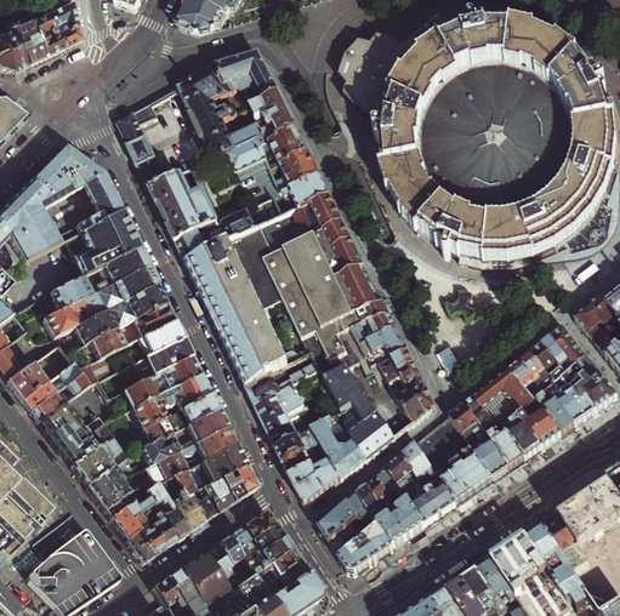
[(57,0),(44,7),(47,15),(60,36),(79,28),(75,13),(72,0),(57,0)]
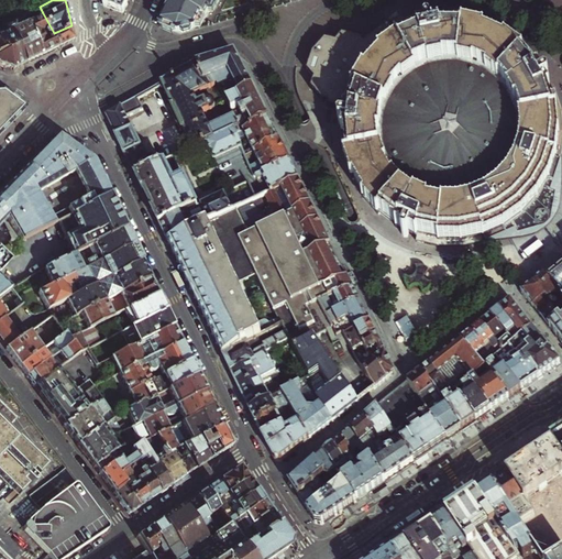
[(105,0),(105,2),(124,10),(128,2),(129,0),(105,0)]
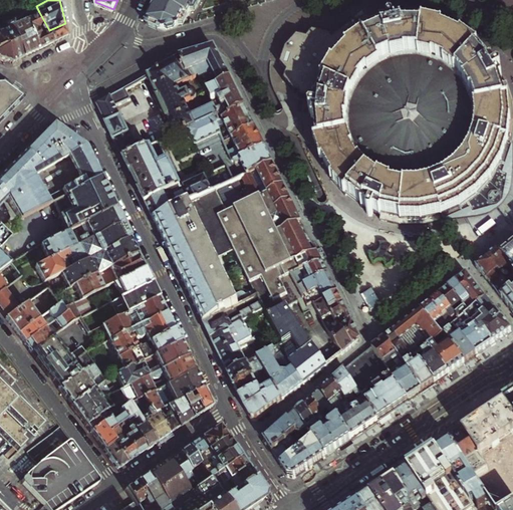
[(156,0),(146,21),(148,22),(149,25),(159,29),(162,27),(164,28),(166,27),(169,29),(176,27),(177,24),(179,24),(180,23),(185,22),(192,8),(196,8),(200,0),(156,0)]
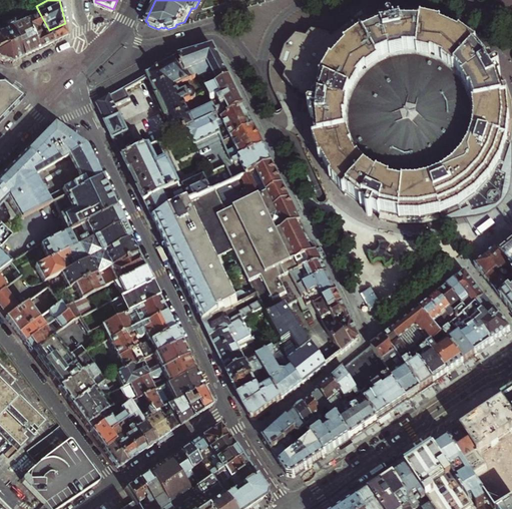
[(49,30),(39,12),(24,20),(38,47),(45,44),(50,42),(54,40),(49,30)]
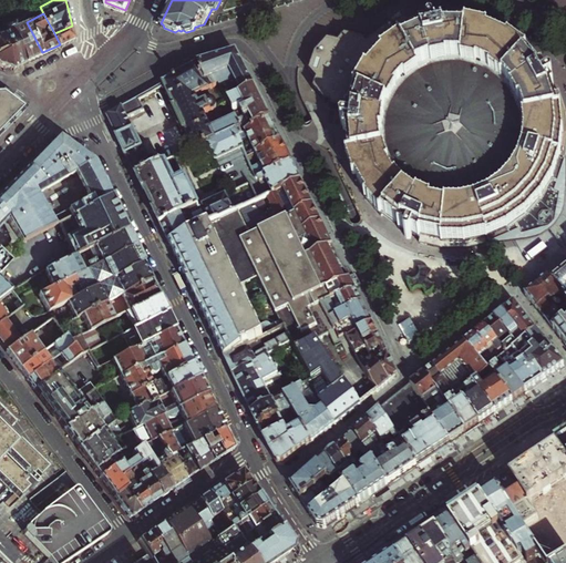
[(23,14),(8,23),(27,61),(35,57),(42,52),(27,22),(23,14)]
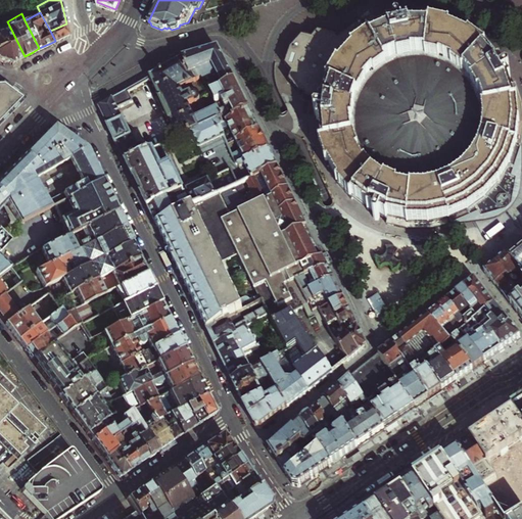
[(387,27),(377,32),(371,36),(370,34),(361,20),(341,36),(317,30),(312,37),(309,35),(305,33),(289,45),(284,62),(290,69),(288,79),(303,97),(313,98),(321,100),(321,107),(318,106),(315,110),(318,113),(320,113),(320,121),(321,122),(322,131),(323,140),(321,141),(327,161),(329,160),(333,168),(338,178),(337,179),(351,195),(353,193),(360,199),(369,206),(368,207),(375,210),(374,214),(376,216),(379,216),(381,213),(387,216),(385,220),(387,221),(406,226),(430,225),(434,224),(448,221),(448,216),(468,208),(488,185),(511,160),(517,141),(521,141),(521,98),(518,90),(515,79),(512,81),(508,75),(511,73),(510,68),(508,67),(505,68),(502,64),(500,61),(499,62),(485,48),(486,46),(482,43),(469,34),(468,36),(460,33),(448,28),(448,27),(435,22),(429,21),(429,24),(410,24),(409,21),(401,22),(401,20),(399,18),(397,18),(395,20),(395,24),(388,25),(387,26),(387,27)]
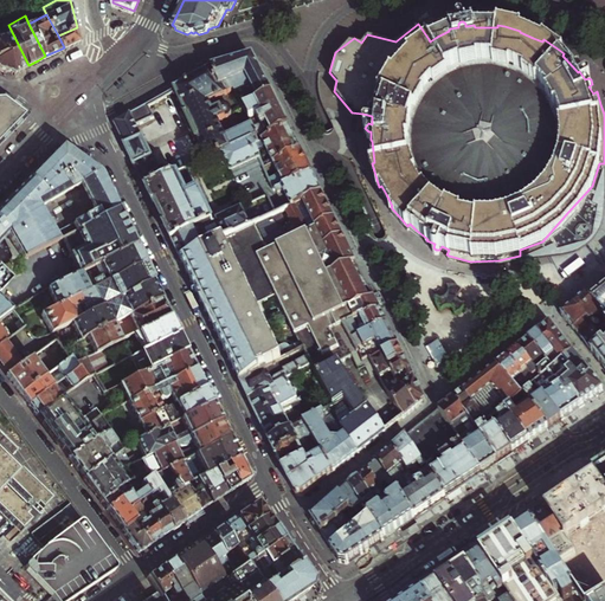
[(8,25),(0,28),(0,39),(7,55),(14,71),(23,68),(29,65),(8,25)]
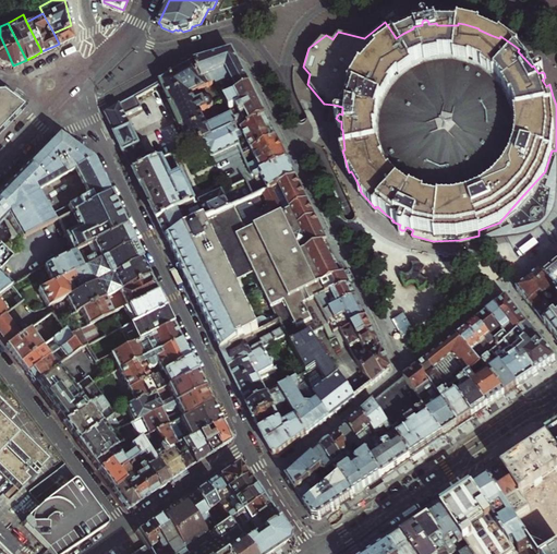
[(73,37),(71,25),(53,33),(59,44),(68,39),(73,37)]
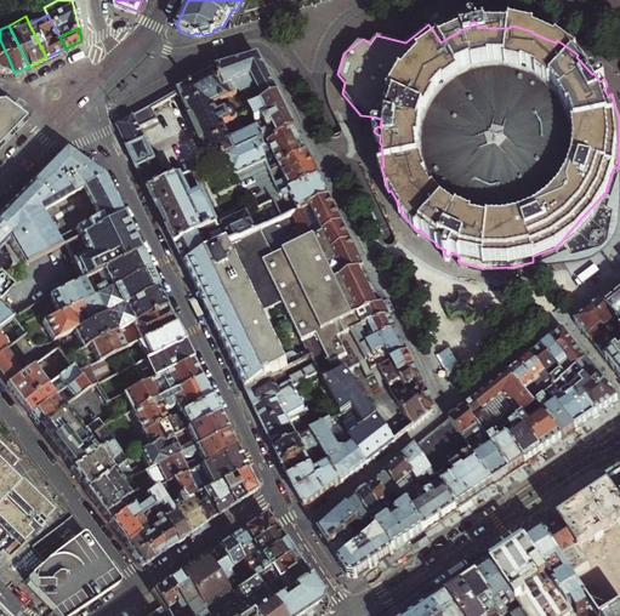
[(15,73),(7,56),(0,40),(0,68),(3,69),(15,73)]
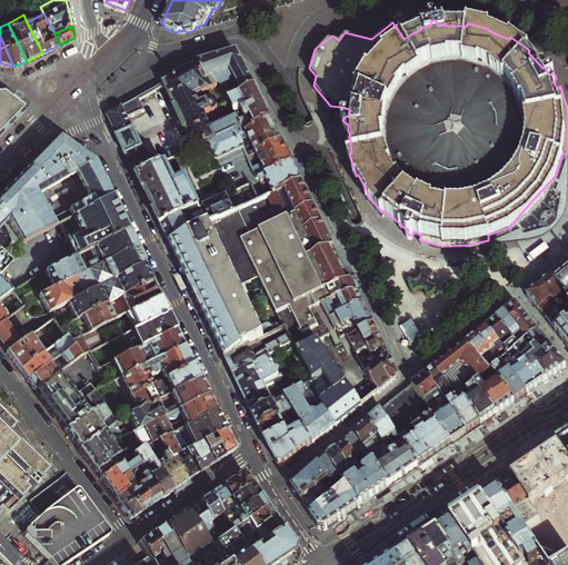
[(216,57),(199,61),(207,79),(211,77),(215,85),(218,87),(222,85),(223,86),(232,81),(238,93),(256,86),(238,50),(216,57)]
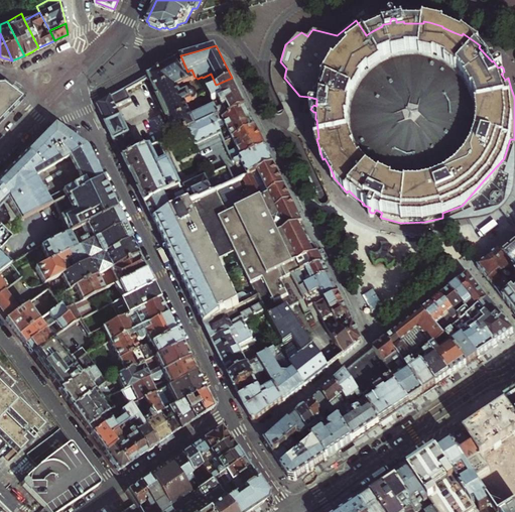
[(212,98),(208,89),(204,80),(200,82),(209,102),(211,101),(213,104),(200,111),(192,97),(195,96),(196,94),(196,92),(195,89),(194,88),(191,87),(189,87),(187,87),(185,81),(195,77),(191,70),(187,72),(180,55),(178,56),(149,73),(158,93),(155,94),(156,97),(160,96),(161,99),(158,100),(159,103),(162,102),(165,107),(162,108),(163,111),(166,110),(168,112),(164,114),(166,117),(169,116),(177,132),(189,127),(219,113),(217,108),(212,98)]
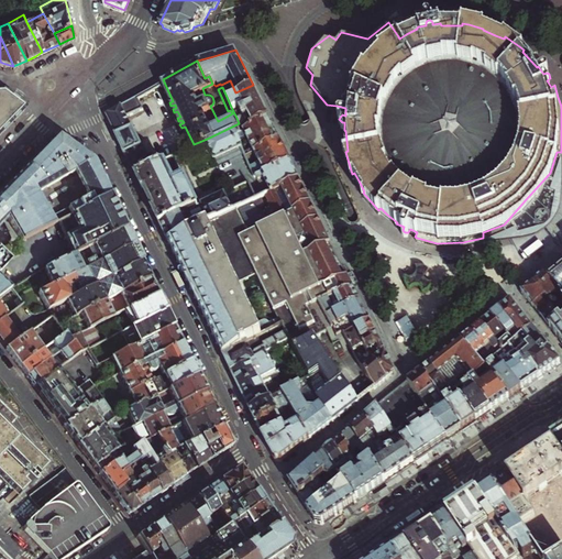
[(240,123),(266,111),(261,100),(253,85),(235,92),(227,97),(231,107),(238,103),(243,114),(237,118),(239,123),(240,123)]
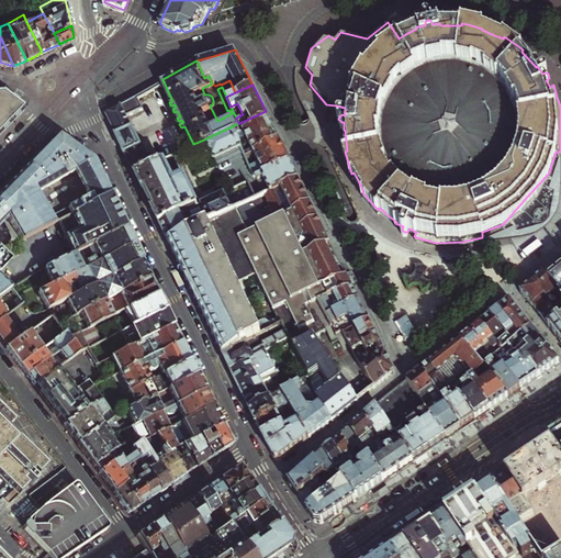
[(0,132),(2,131),(26,107),(15,99),(2,90),(0,89),(0,132)]
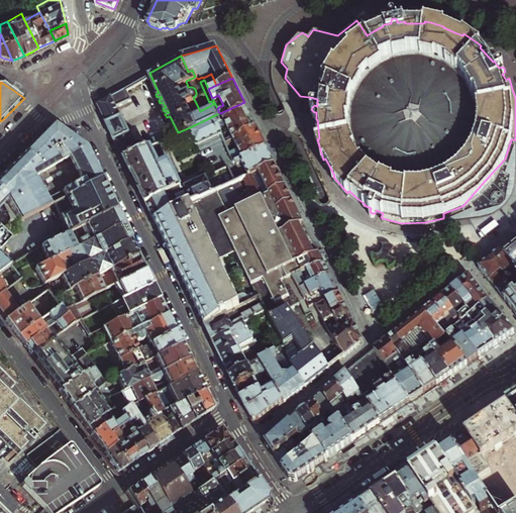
[(125,158),(140,150),(131,131),(132,130),(121,107),(120,108),(115,98),(130,90),(127,85),(99,101),(99,103),(107,120),(106,121),(113,134),(115,139),(116,138),(125,158)]
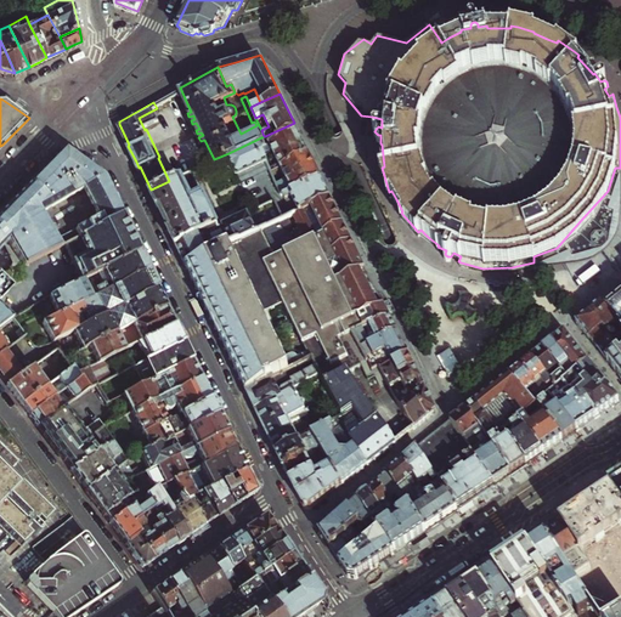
[(297,128),(294,123),(265,136),(264,136),(229,153),(237,170),(238,171),(267,157),(264,148),(261,143),(264,142),(269,141),(297,128)]
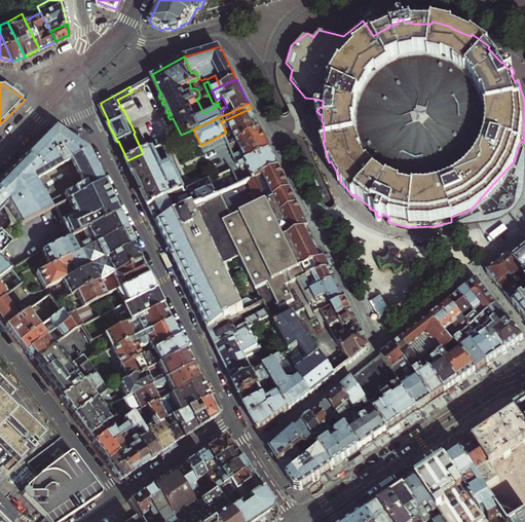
[(237,138),(260,127),(256,118),(251,108),(227,119),(235,136),(234,136),(233,136),(228,138),(230,141),(237,138)]
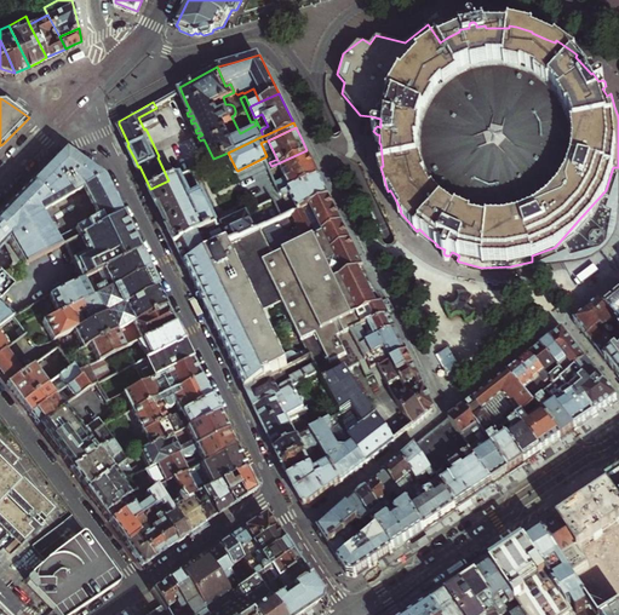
[(0,248),(11,237),(24,262),(67,240),(120,212),(114,196),(103,174),(64,144),(9,201),(0,210),(0,248)]
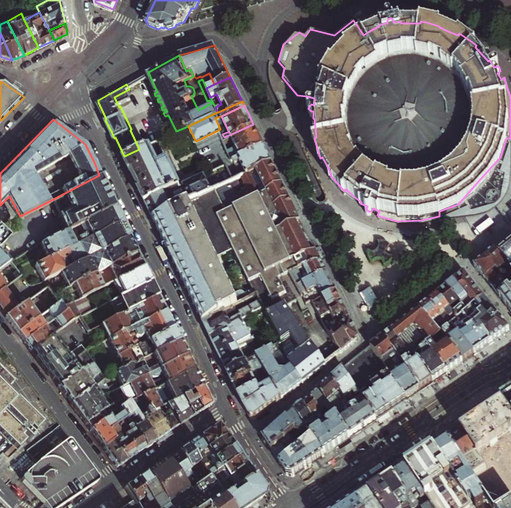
[(233,157),(263,143),(259,134),(253,124),(231,134),(236,145),(229,148),(233,157)]
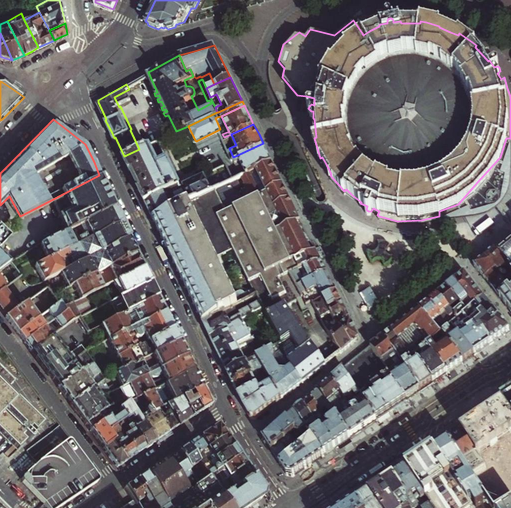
[(146,201),(181,184),(160,139),(139,149),(124,156),(131,170),(132,170),(130,171),(134,180),(138,188),(140,187),(141,188),(140,189),(146,201)]
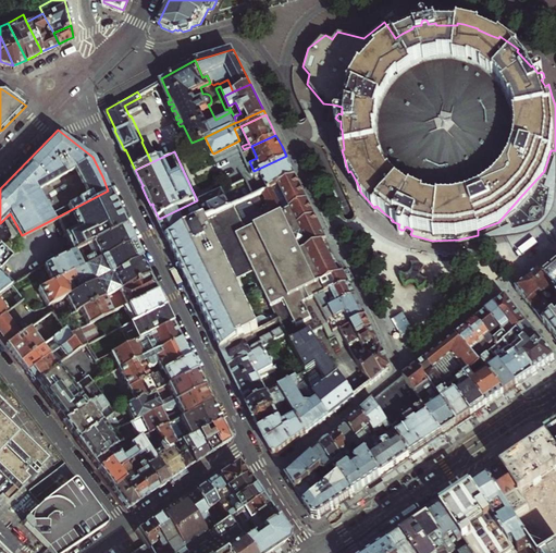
[(269,186),(295,173),(293,170),(289,163),(286,156),(254,171),(256,174),(262,172),(269,186)]
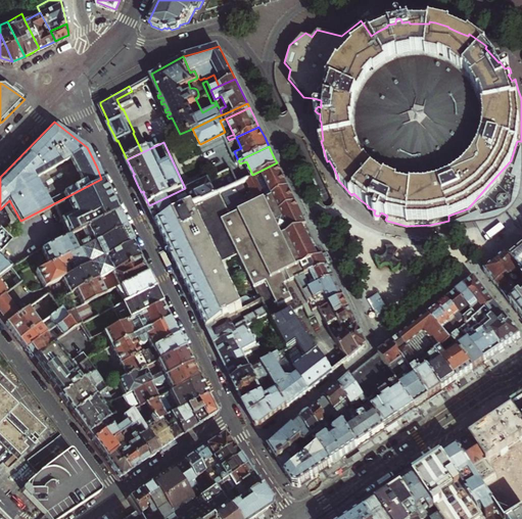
[(208,327),(242,309),(249,304),(226,256),(240,249),(264,297),(299,278),(305,275),(309,273),(328,264),(325,257),(317,241),(307,222),(295,198),(287,183),(282,172),(277,162),(252,175),(264,198),(241,209),(230,186),(217,192),(156,221),(184,277),(203,317),(208,327)]
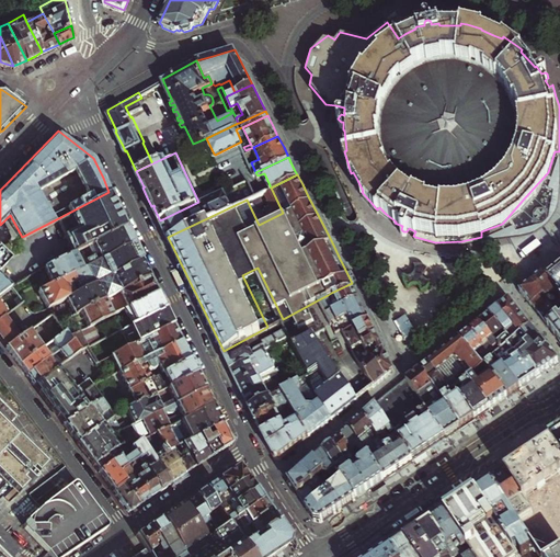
[(252,196),(255,195),(248,179),(243,180),(252,196)]
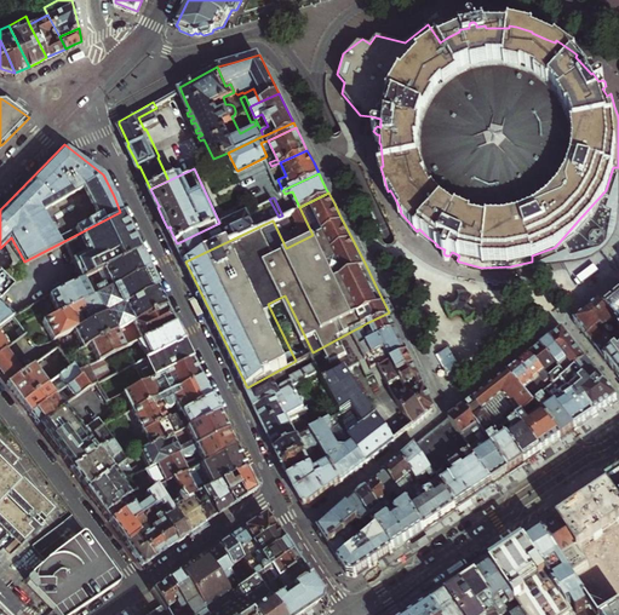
[(224,222),(240,213),(236,206),(221,214),(224,222)]
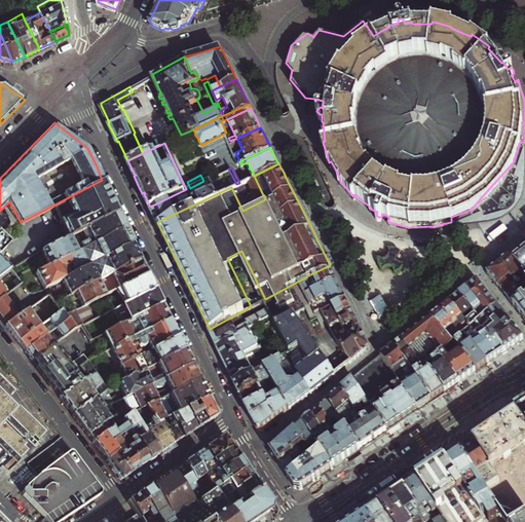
[(218,193),(210,178),(203,181),(190,188),(186,189),(150,207),(153,214),(157,222),(218,193)]
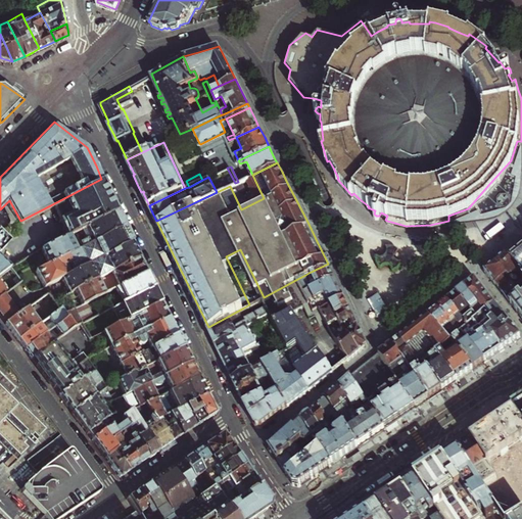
[(56,202),(70,231),(116,208),(110,195),(101,179),(56,202)]
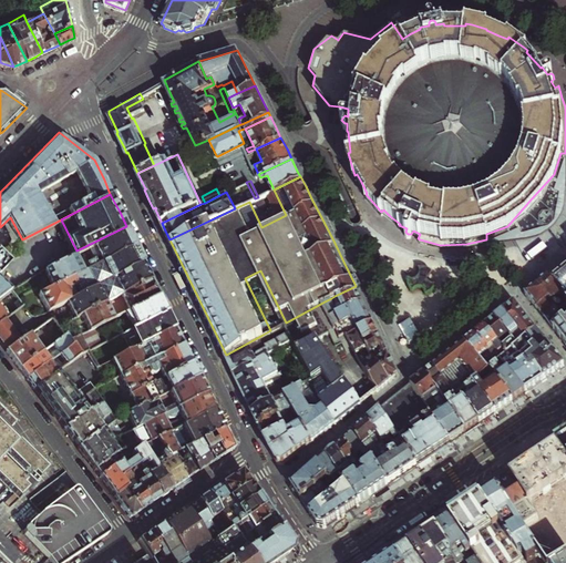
[(75,282),(81,293),(96,284),(90,272),(101,266),(102,267),(103,267),(106,266),(112,276),(143,259),(137,248),(129,232),(126,226),(76,251),(73,253),(82,269),(72,275),(75,282)]
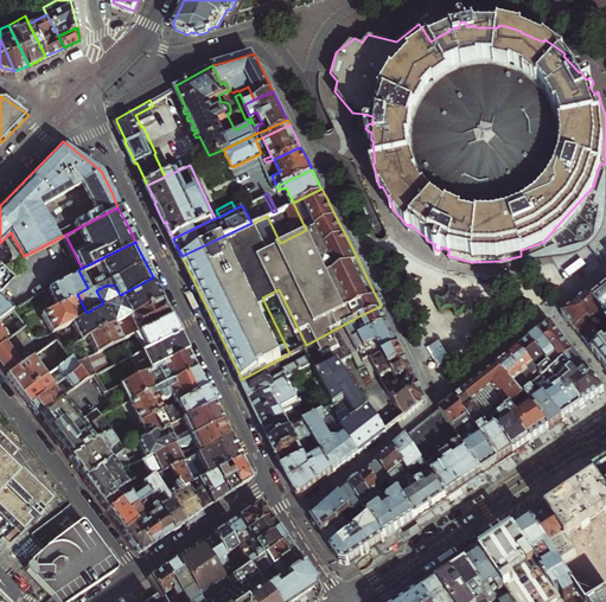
[(55,273),(58,280),(69,274),(67,267),(55,273)]
